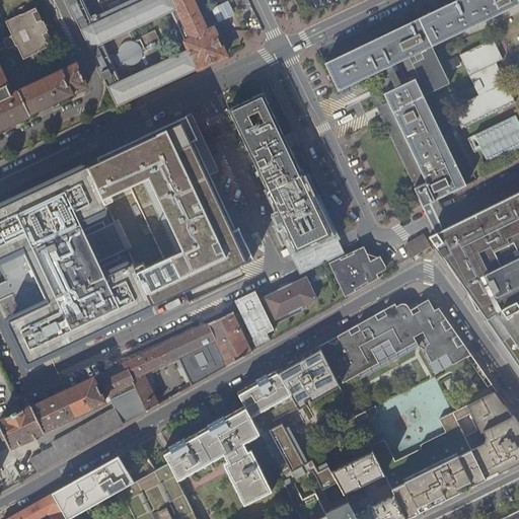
[(0,0),(0,129),(30,116),(29,114),(86,86),(76,64),(1,100),(0,97),(0,88),(7,85),(0,70),(0,50),(5,48),(8,49),(16,46),(23,60),(39,52),(53,45),(47,30),(48,30),(43,20),(42,21),(35,7),(21,14),(21,13),(5,21),(11,35),(4,39),(3,43),(0,44),(0,0)]
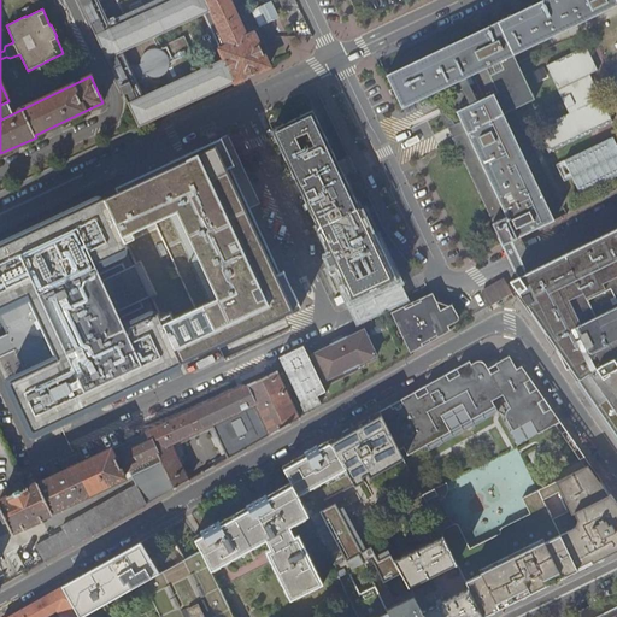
[(82,0),(134,109),(142,125),(269,66),(253,34),(247,36),(230,0),(82,0)]
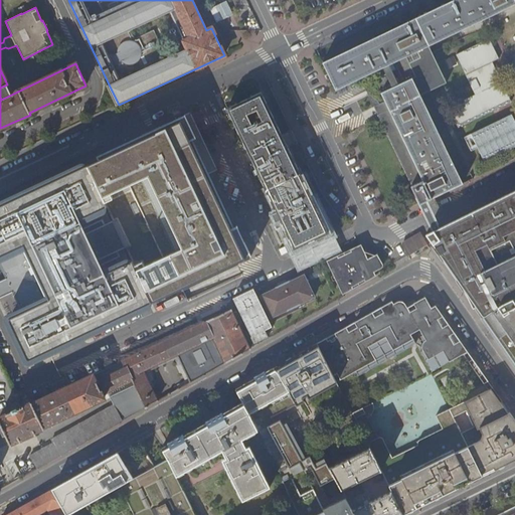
[(383,126),(420,203),(425,200),(431,198),(432,199),(434,198),(465,184),(422,96),(448,82),(431,45),(514,4),(514,0),(451,0),(327,60),(323,62),(337,91),(361,78),(376,110),(383,126)]
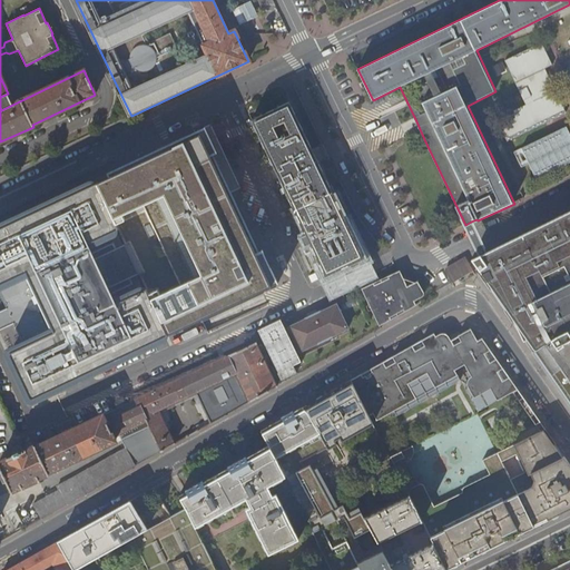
[(311,244),(326,276),(364,257),(290,102),(252,120),(306,235),(311,244)]
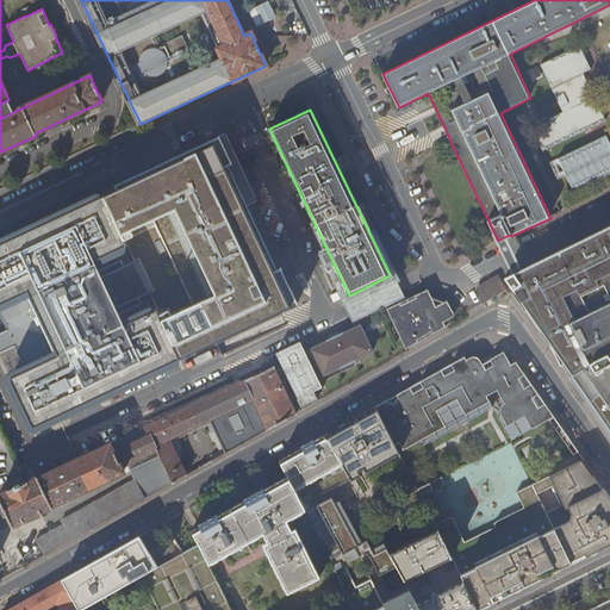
[(573,190),(609,174),(609,136),(551,160),(558,179),(567,175),(573,190)]
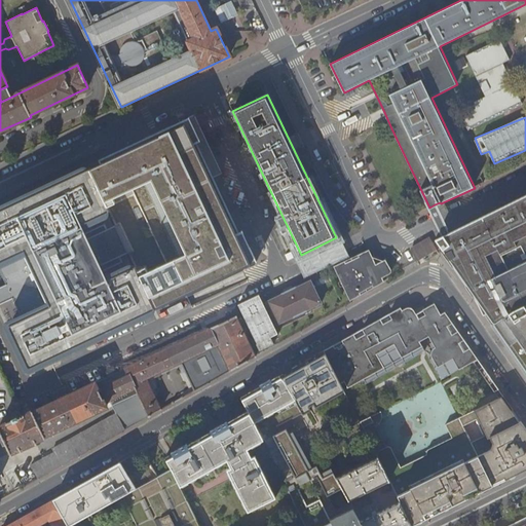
[(113,198),(133,189),(154,180),(189,253),(166,263),(148,272),(146,267),(137,271),(155,309),(160,306),(163,305),(257,261),(242,229),(241,230),(241,231),(239,232),(209,167),(213,165),(191,120),(170,130),(168,127),(171,126),(171,125),(143,139),(143,140),(146,138),(147,141),(88,168),(107,208),(116,203),(113,198)]
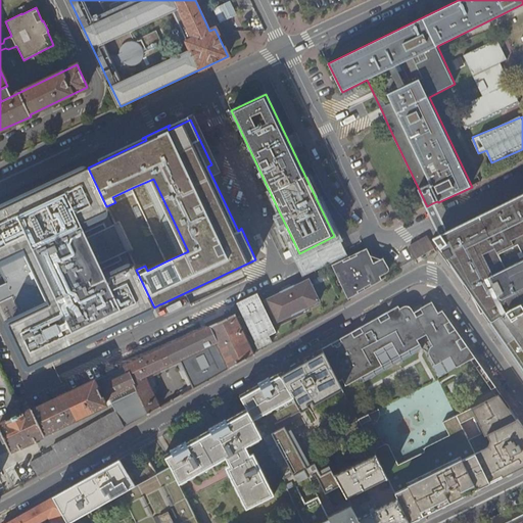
[(150,310),(154,307),(136,270),(134,264),(108,276),(84,223),(108,210),(106,206),(88,168),(0,207),(0,260),(25,249),(39,279),(50,302),(21,317),(11,322),(5,324),(5,325),(5,327),(10,338),(12,339),(13,339),(15,338),(16,340),(12,342),(16,350),(19,349),(20,351),(18,352),(18,353),(18,354),(24,367),(25,367),(27,367),(48,357),(88,338),(91,337),(132,318),(150,310)]
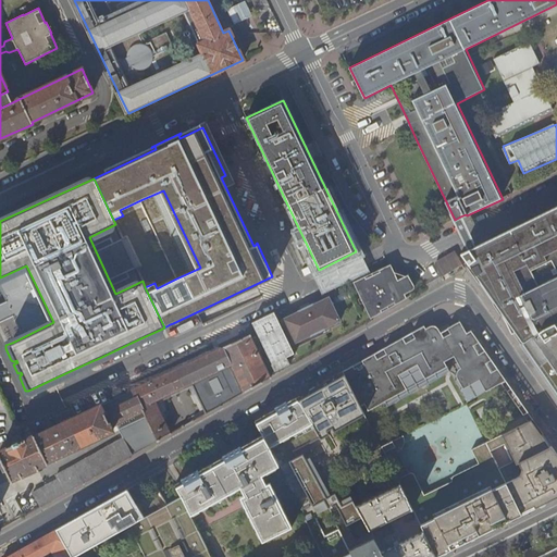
[(176,279),(200,268),(163,190),(140,200),(176,279)]
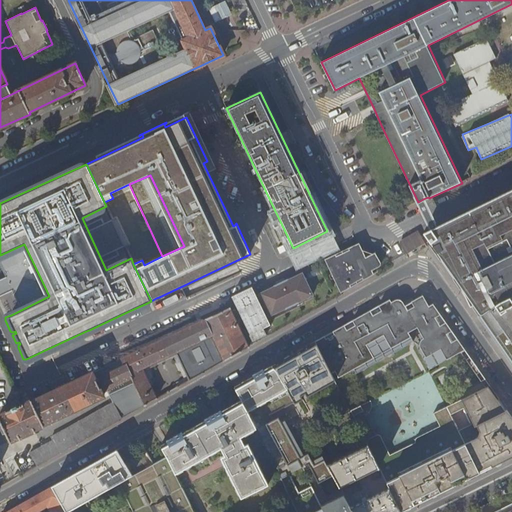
[(511,304),(506,299),(501,302),(476,318),(508,363),(511,369),(511,189),(427,231),(423,233),(434,249),(436,251),(441,249),(455,276),(470,307),(511,286),(511,304)]
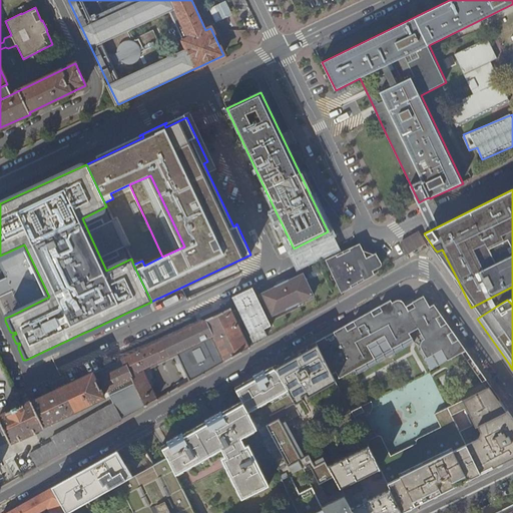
[(113,220),(106,206),(82,218),(106,271),(131,259),(125,246),(129,244),(117,218),(113,220)]
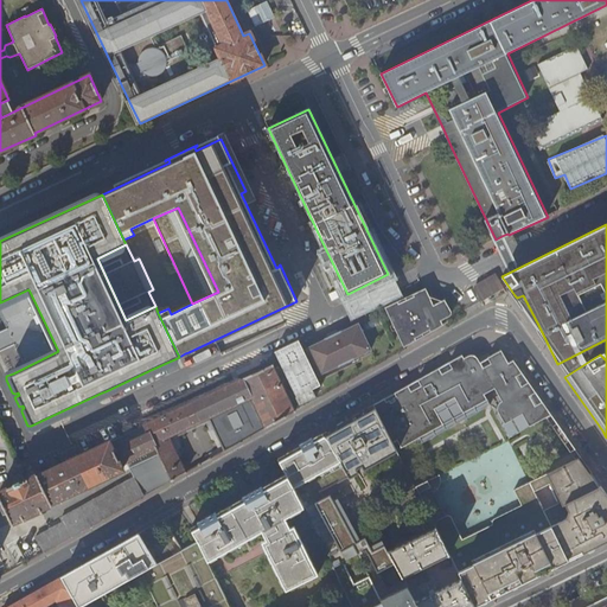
[(331,260),(326,250),(320,253),(325,262),(331,260)]
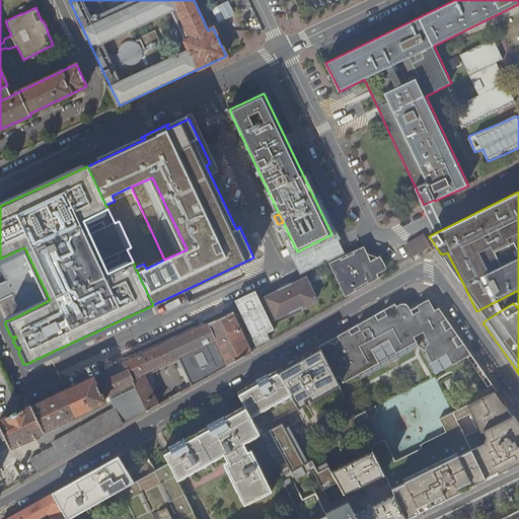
[(404,246),(412,256),(413,256),(416,254),(422,251),(425,255),(433,250),(424,235),(410,243),(404,246)]
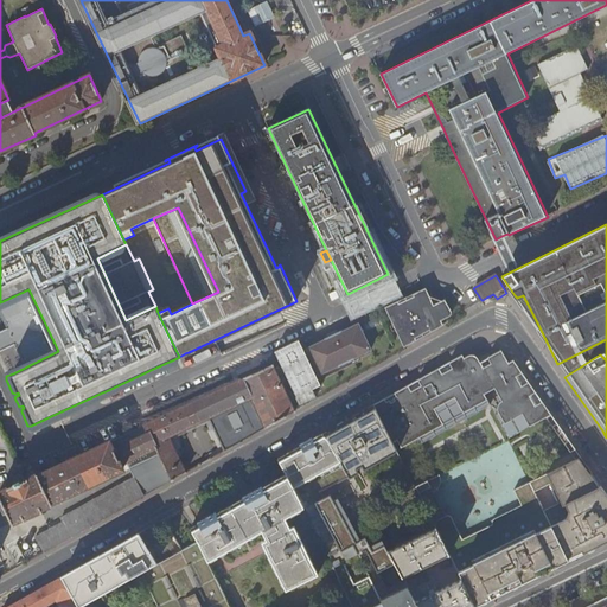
[(427,287),(388,307),(407,346),(447,326),(445,323),(454,318),(455,314),(448,300),(443,302),(433,299),(427,287)]
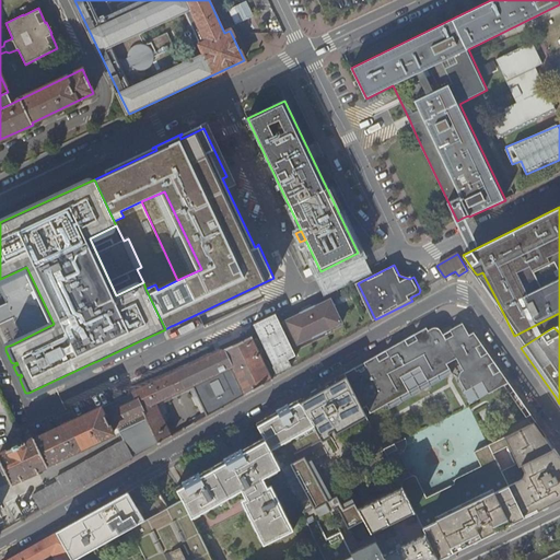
[(279,322),(290,346),(337,324),(325,300),(279,322)]
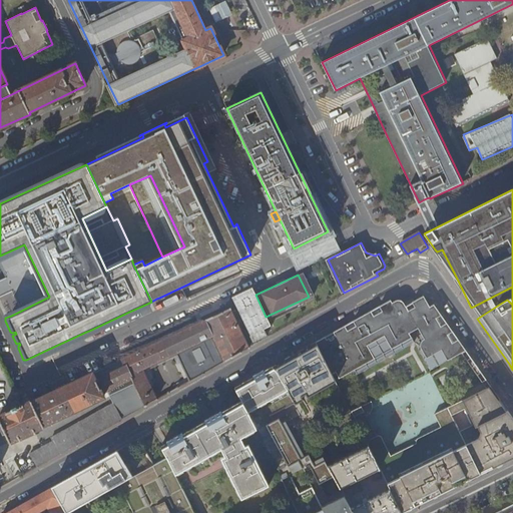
[(266,326),(247,289),(226,299),(245,336),(266,326)]
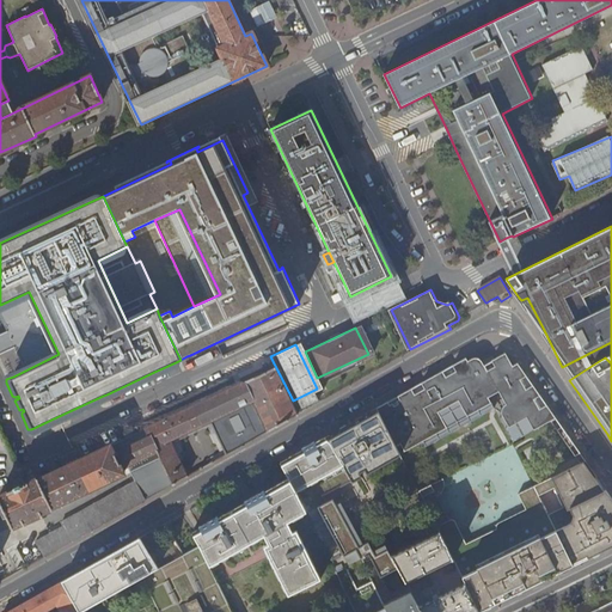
[(611,354),(611,346),(595,355),(599,361),(605,357),(611,354)]
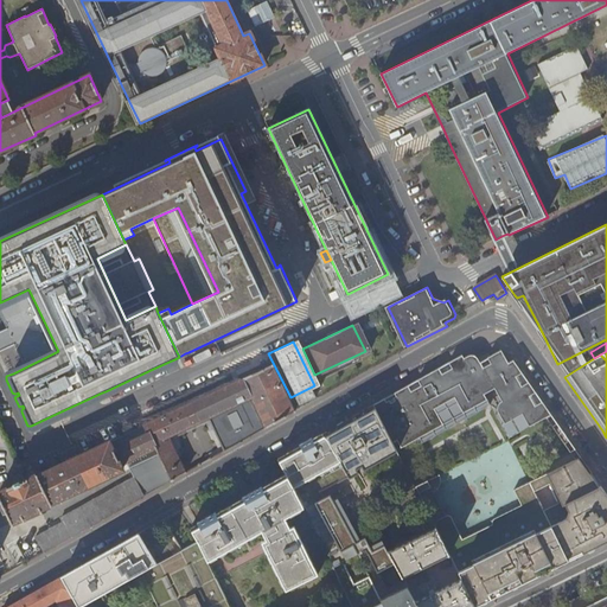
[(402,448),(420,439),(423,443),(491,406),(485,396),(494,390),(502,403),(499,406),(498,408),(498,410),(499,414),(505,425),(504,426),(510,438),(530,427),(551,415),(523,374),(513,360),(509,364),(502,351),(498,353),(489,358),(491,364),(484,369),(478,359),(475,357),(473,356),(471,356),(467,357),(465,359),(462,356),(403,389),(395,394),(396,396),(387,402),(385,398),(375,406),(394,443),(397,441),(402,448)]
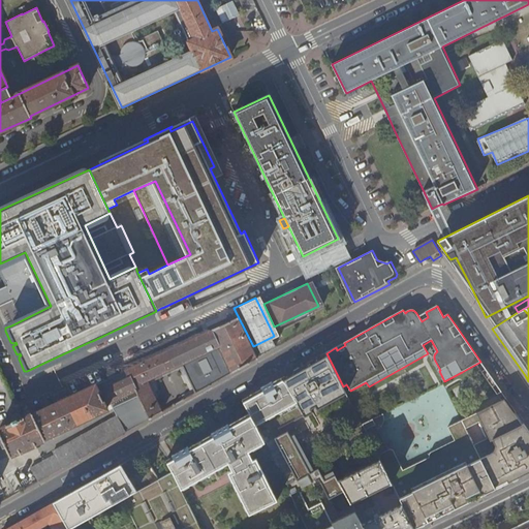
[(124,370),(134,391),(149,419),(161,412),(153,396),(146,380),(151,378),(180,365),(195,394),(255,360),(234,319),(124,370)]
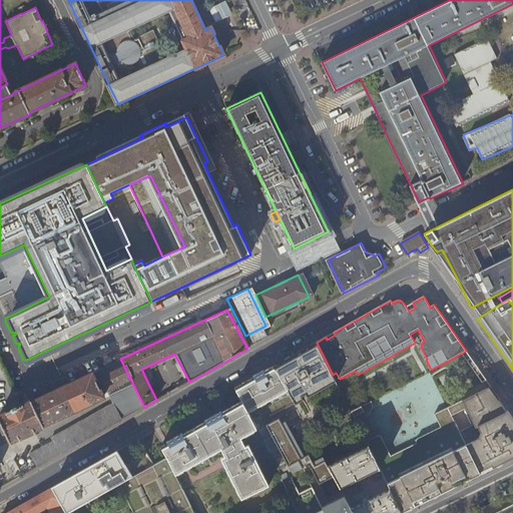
[(296,354),(273,367),(275,369),(287,391),(288,393),(295,405),(302,400),(300,397),(305,394),(307,398),(336,381),(333,375),(317,343),(296,354)]
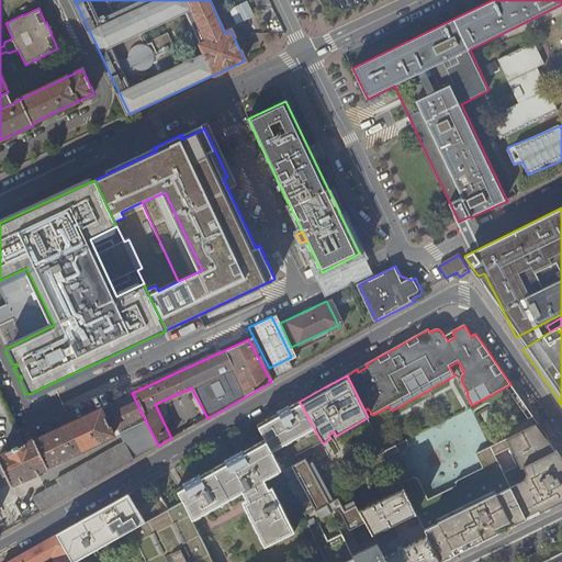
[(143,415),(132,393),(41,437),(25,445),(25,444),(24,445),(15,448),(10,451),(8,452),(0,456),(0,461),(11,484),(21,480),(38,472),(38,471),(48,467),(47,467),(113,435),(111,430),(143,415)]
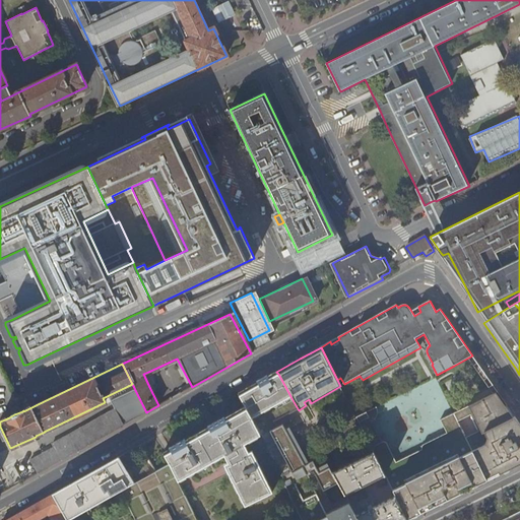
[(252,417),(290,396),(278,374),(276,372),(265,378),(240,392),(239,392),(246,406),(252,417)]
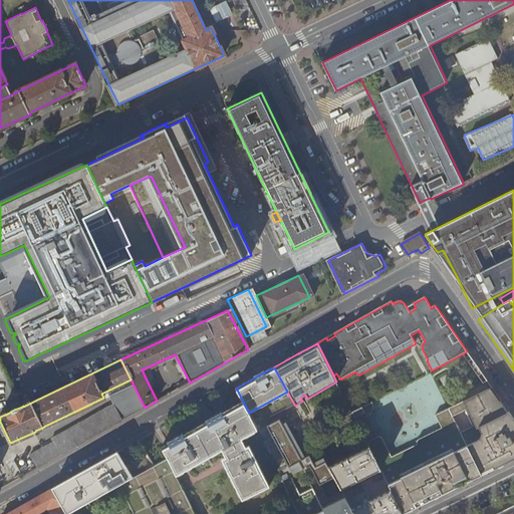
[(376,438),(366,443),(368,447),(380,470),(391,490),(402,513),(412,509),(456,487),(479,476),(506,462),(513,458),(513,419),(502,403),(492,388),(436,415),(442,428),(419,439),(418,440),(417,442),(417,445),(392,457),(380,438),(379,438),(376,438)]
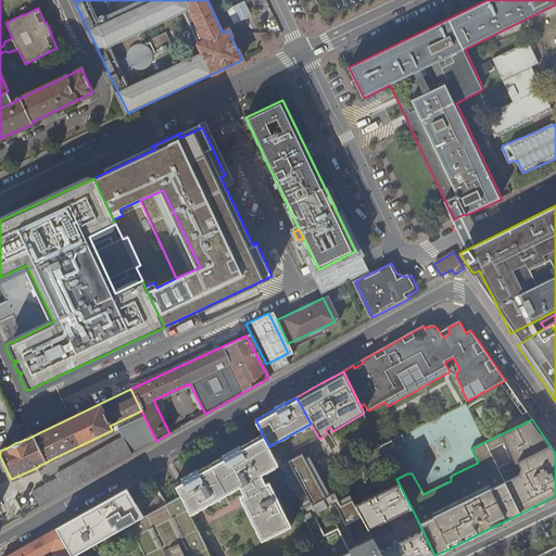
[(300,432),(312,426),(311,424),(269,446),(278,465),(294,496),(294,497),(298,497),(299,497),(301,496),(302,495),(303,493),(303,491),(302,490),(304,487),(307,488),(311,489),(313,488),(315,485),(317,482),(317,480),(317,478),(315,475),(312,472),(308,472),(308,471),(311,470),(314,468),(315,467),(315,464),(315,460),(313,457),(310,456),(306,455),(306,454),(310,453),(312,451),(313,447),(313,445),(312,442),(310,440),(307,439),(303,439),(300,432)]
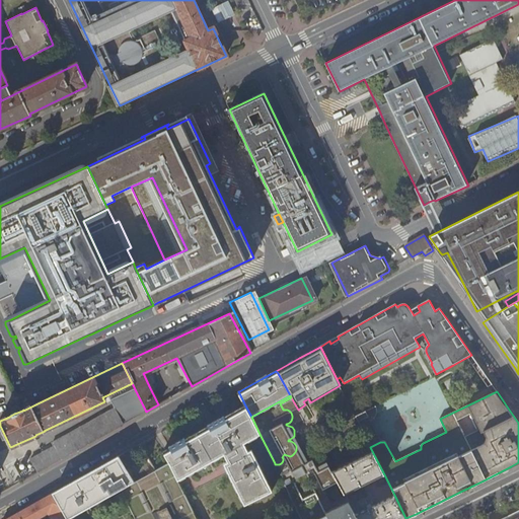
[(251,417),(245,405),(219,421),(192,436),(171,447),(163,451),(169,463),(177,479),(223,454),(227,461),(224,463),(244,505),(273,491),(250,449),(248,451),(243,443),(260,434),(251,417)]
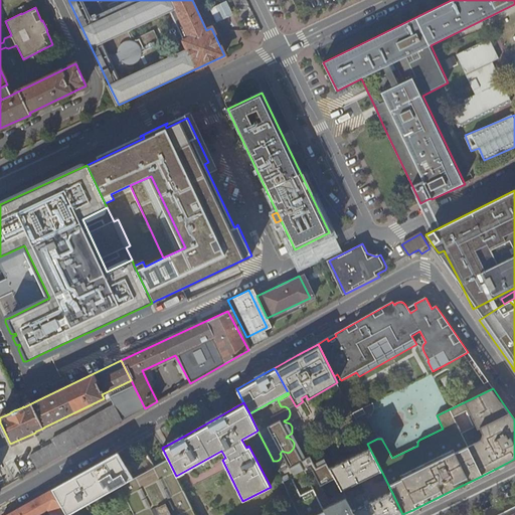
[(371,403),(352,413),(355,418),(364,413),(362,409),(371,404),(371,403)]
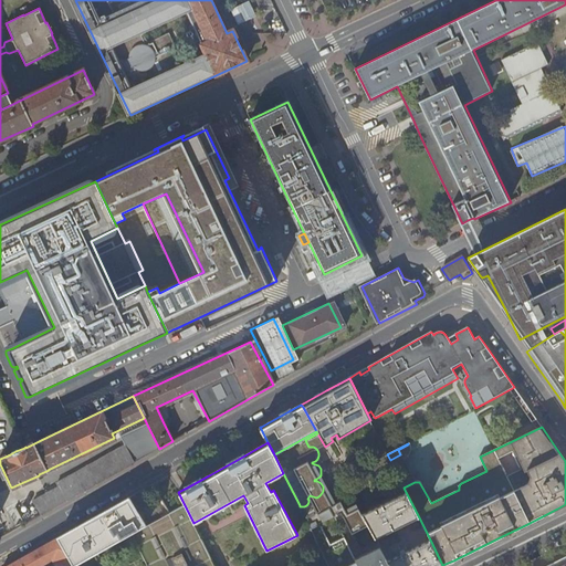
[(30,496),(41,515),(135,462),(126,446),(30,496)]
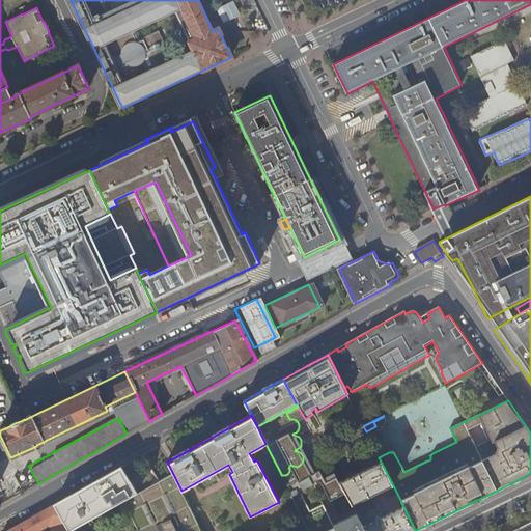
[(340,482),(353,506),(393,485),(381,462),(340,482)]
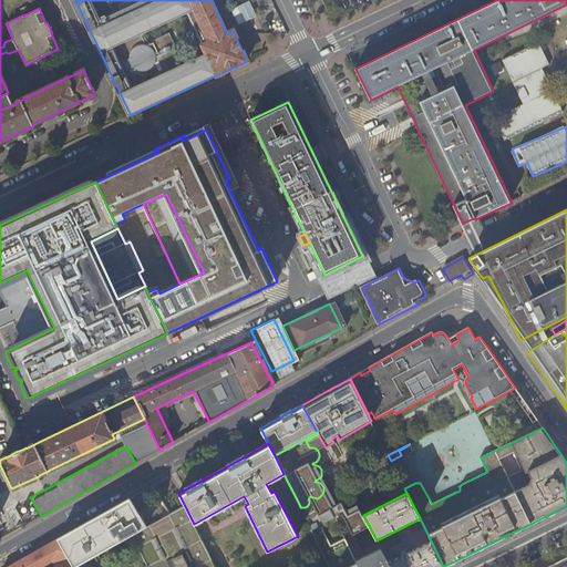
[(76,566),(132,535),(145,528),(130,500),(88,522),(58,539),(73,566),(76,566)]
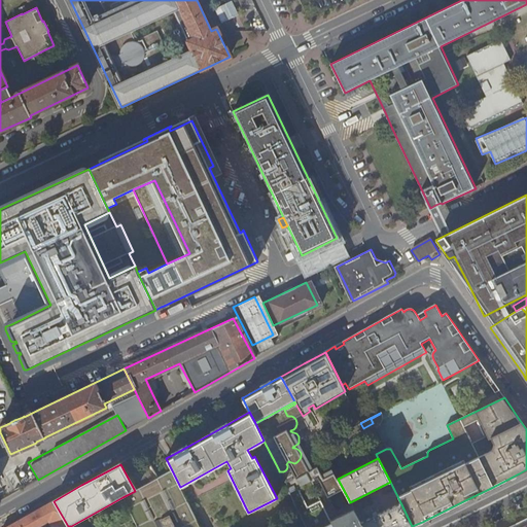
[(200,526),(180,487),(172,470),(157,479),(147,484),(135,491),(123,497),(137,526),(200,526)]
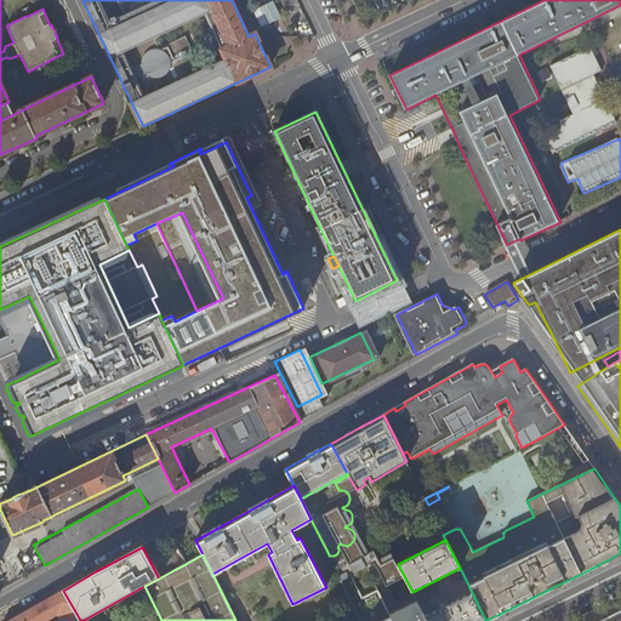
[(351,575),(341,580),(362,620),(376,620),(389,615),(389,613),(377,590),(363,597),(351,575)]
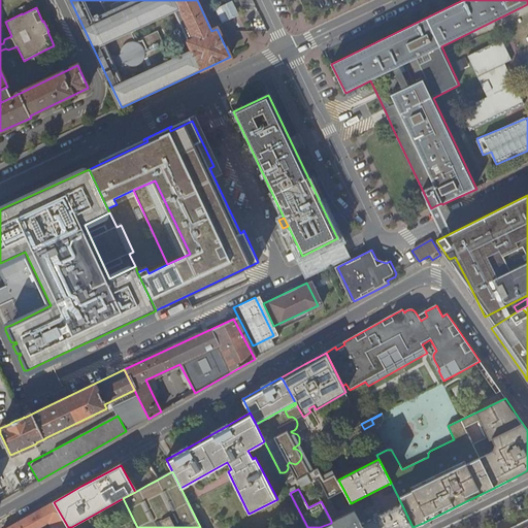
[(68,527),(54,502),(24,519),(6,527),(68,527)]
